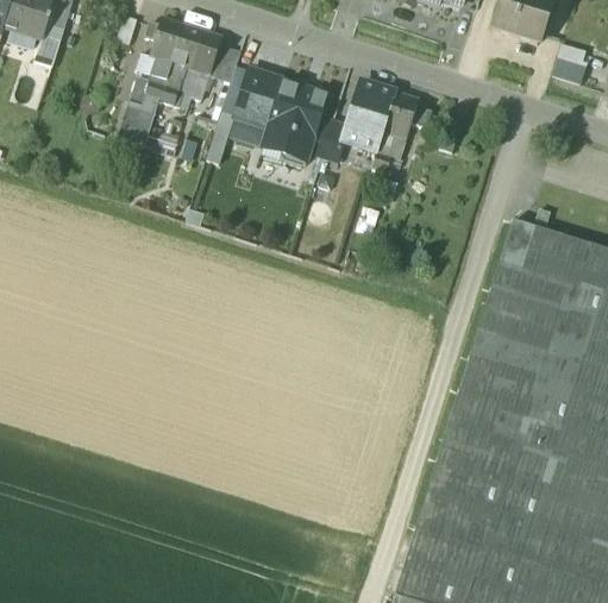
[(0,0),(0,33),(1,33),(4,26),(12,0),(0,0)]
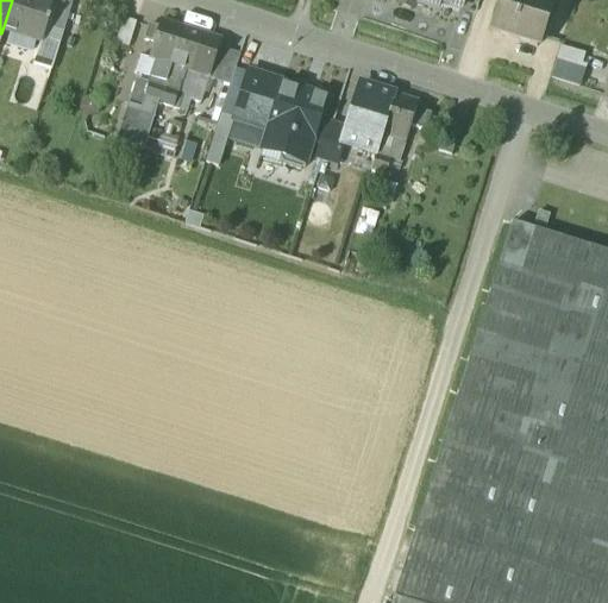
[(12,0),(4,26),(41,38),(42,39),(49,17),(45,16),(50,0),(12,0)]
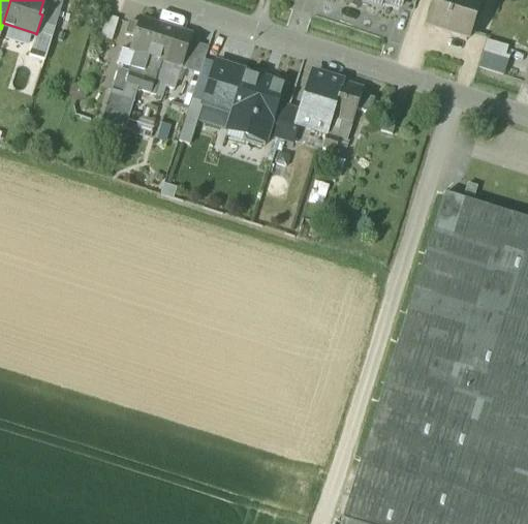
[(43,0),(39,13),(42,14),(36,34),(35,33),(29,52),(45,57),(63,0),(43,0)]
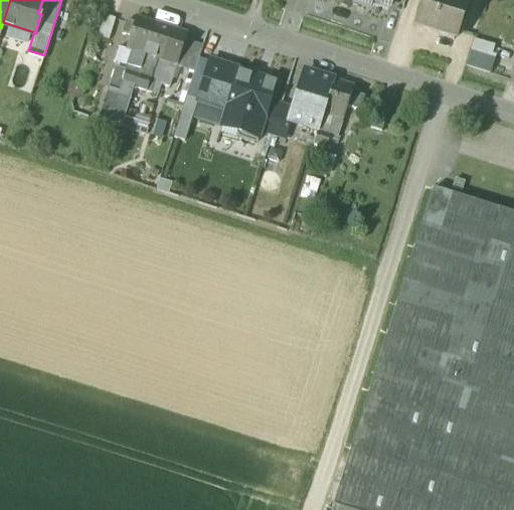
[(466,2),(459,0),(423,0),(416,23),(455,36),(466,2)]
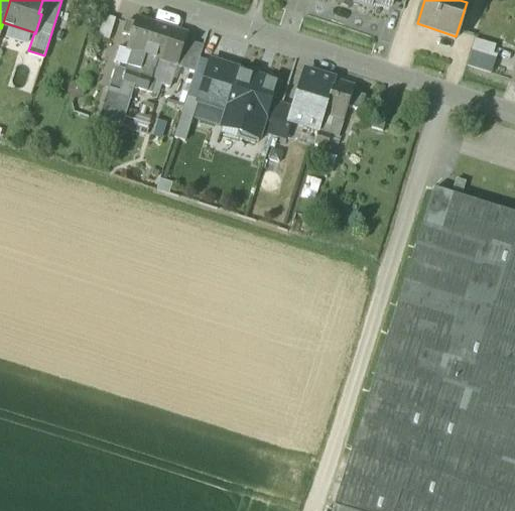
[(115,15),(103,11),(97,32),(108,36),(115,15)]
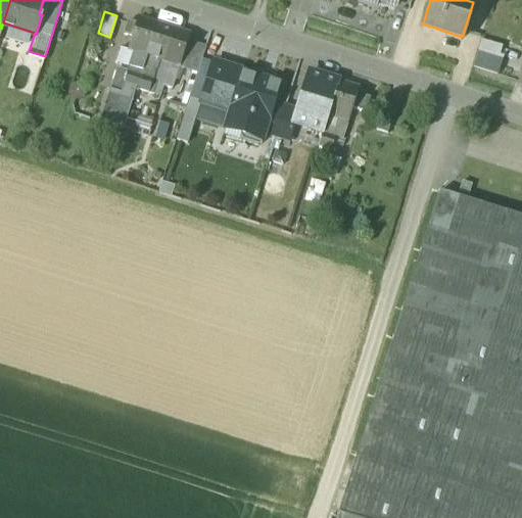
[(138,13),(135,21),(128,18),(124,31),(131,33),(127,46),(133,48),(147,52),(157,20),(138,13)]
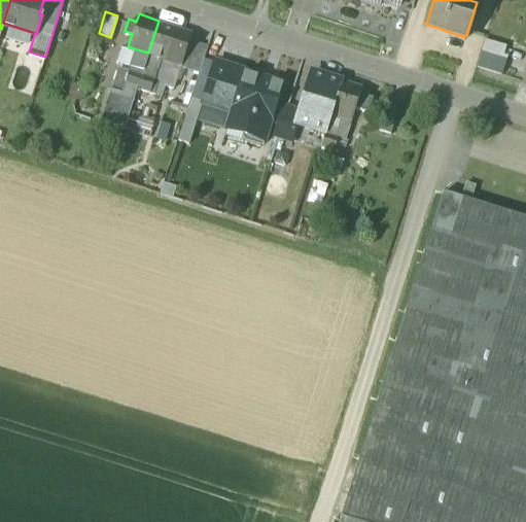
[(159,21),(148,53),(161,57),(167,59),(178,26),(159,21)]
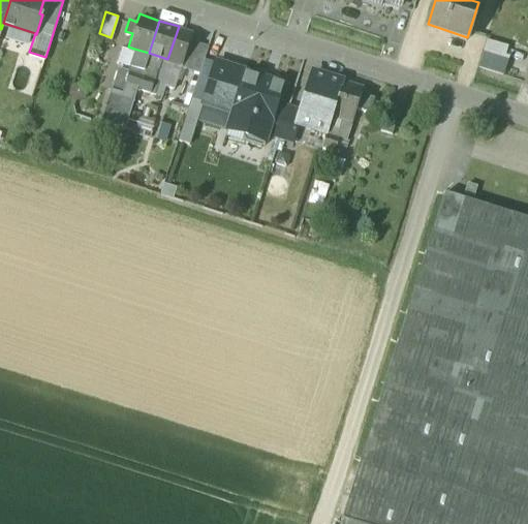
[(192,31),(179,26),(167,59),(182,63),(190,38),(192,31)]
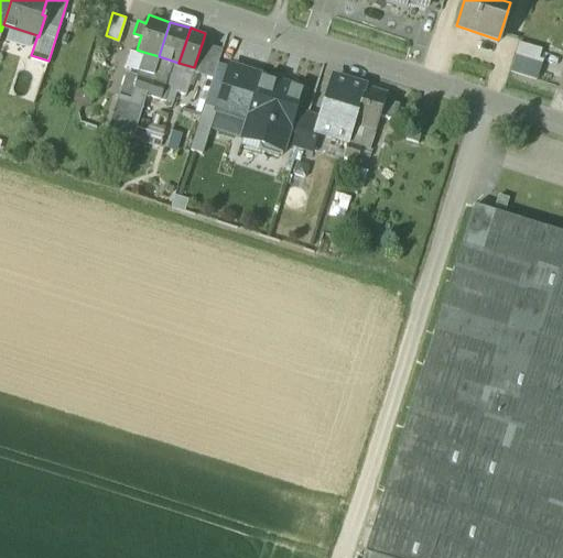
[(513,66),(540,74),(549,45),(521,37),(513,66)]
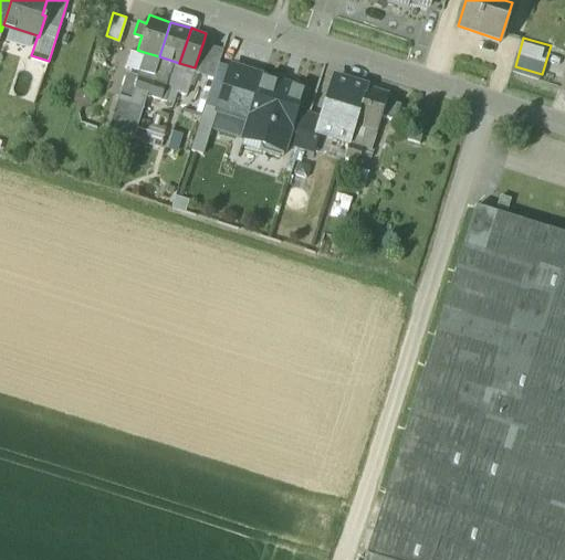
[(222,48),(203,41),(195,67),(213,75),(222,48)]
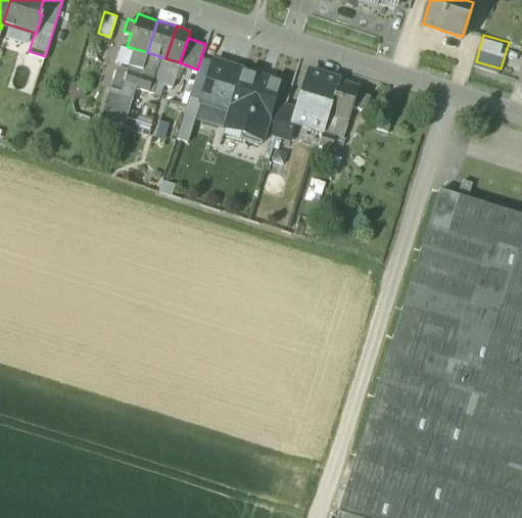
[(133,48),(129,62),(130,63),(128,67),(129,67),(141,72),(147,52),(133,48)]
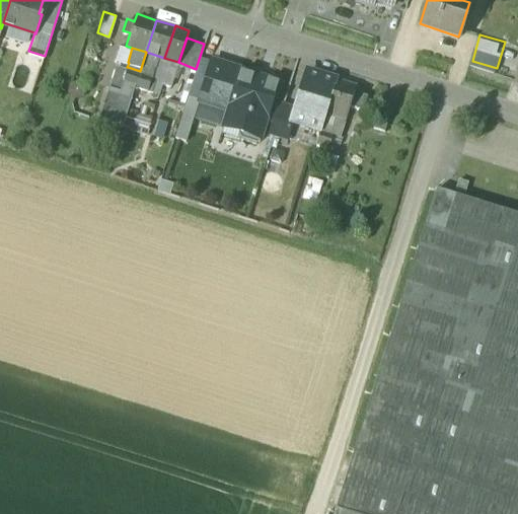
[(158,56),(146,52),(140,71),(151,75),(152,75),(153,73),(158,56)]
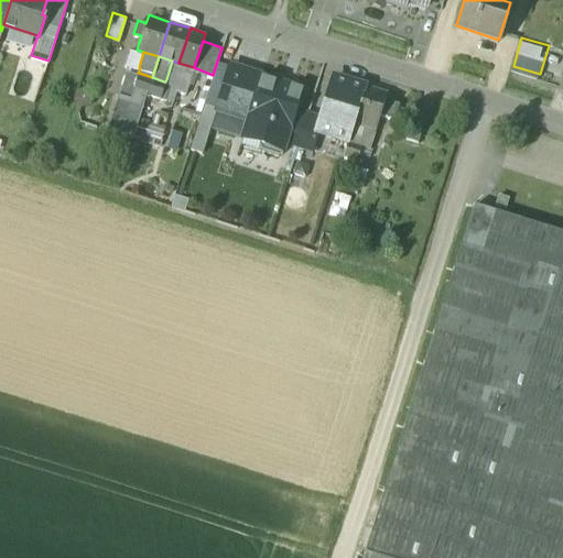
[(248,119),(261,75),(230,65),(217,109),(248,119)]
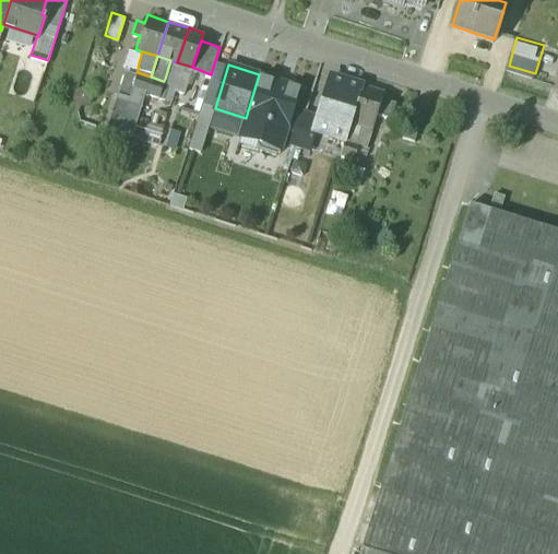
[(137,72),(126,69),(119,92),(126,94),(127,92),(131,93),(133,86),(138,72),(137,72)]
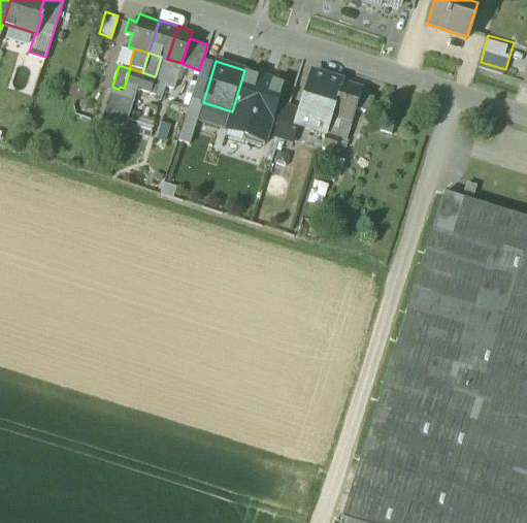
[(142,72),(130,68),(126,82),(138,86),(142,72)]
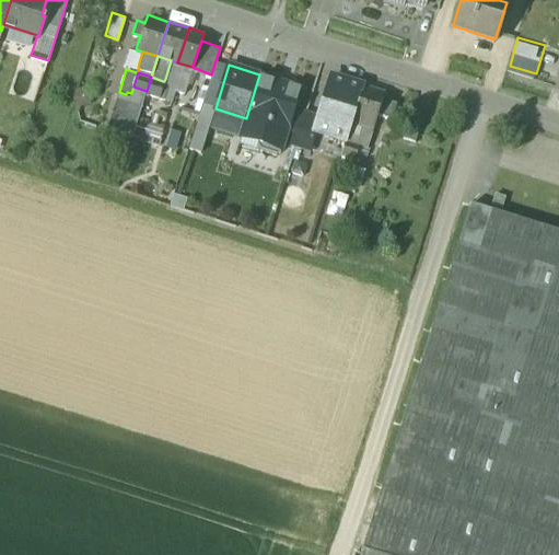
[(301,88),(259,74),(246,118),(264,124),(270,126),(272,120),(289,126),(293,110),(301,88)]
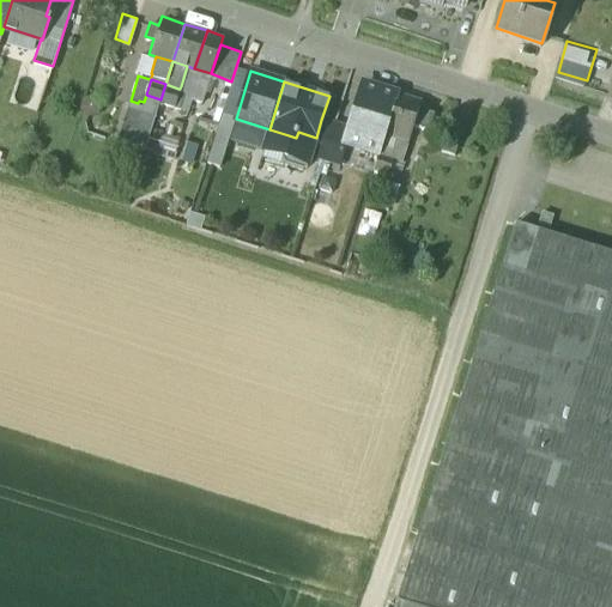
[(399,92),(364,82),(350,129),(346,140),(349,140),(380,151),(399,92)]
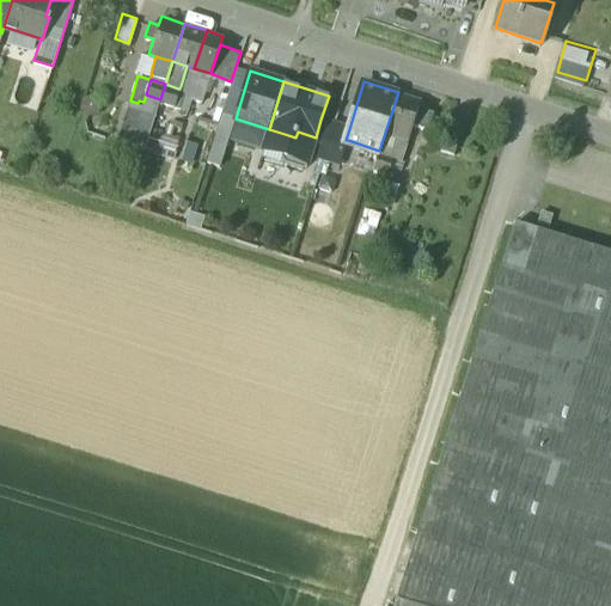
[(178,89),(165,84),(160,99),(173,103),(178,89)]
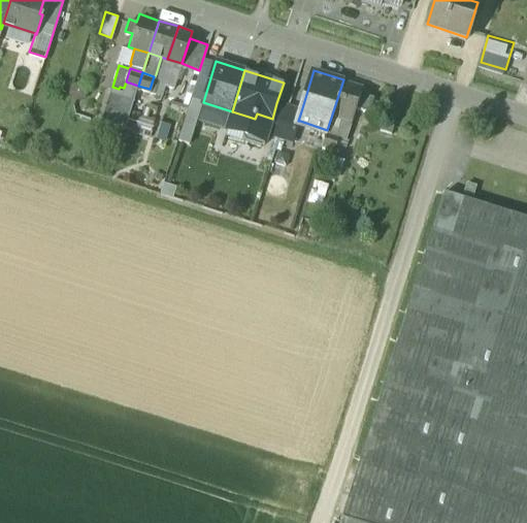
[(166,78),(156,74),(155,76),(154,76),(150,89),(162,93),(166,78)]
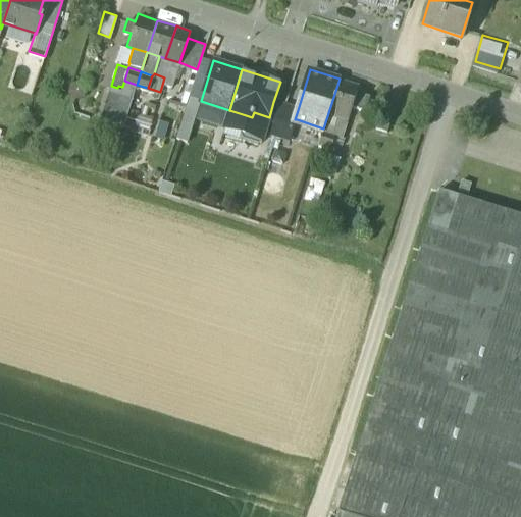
[(359,85),(340,79),(324,125),(344,132),(353,105),(364,108),(369,94),(357,90),(359,85)]
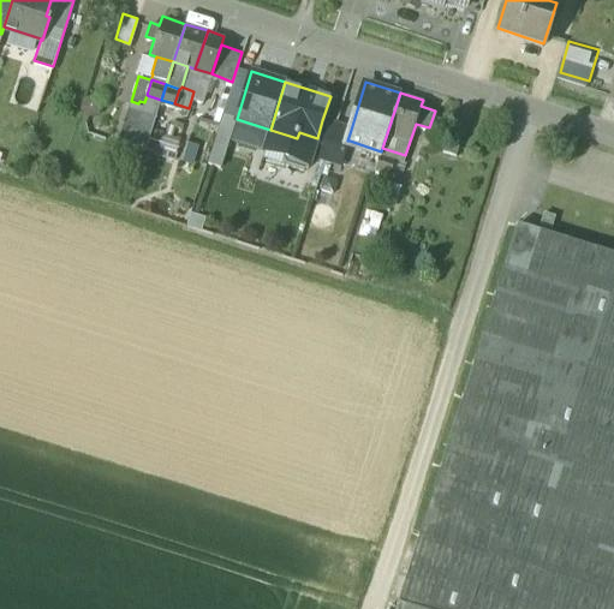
[(335,125),(322,120),(317,138),(313,153),(326,157),(335,125)]
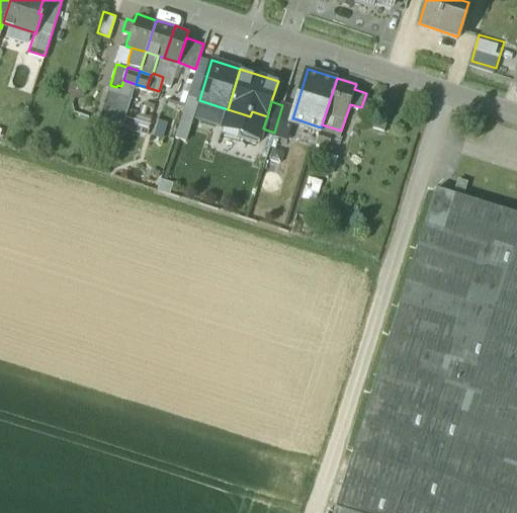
[(392,105),(379,102),(372,125),(383,129),(392,105)]
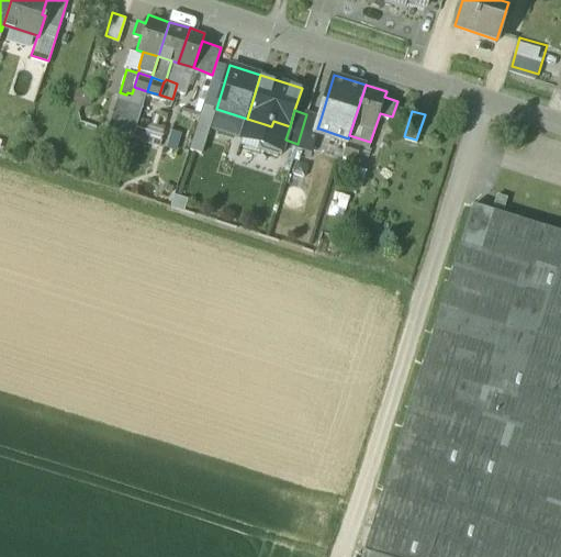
[(321,119),(306,114),(298,144),(313,148),(320,129),(317,129),(321,119)]
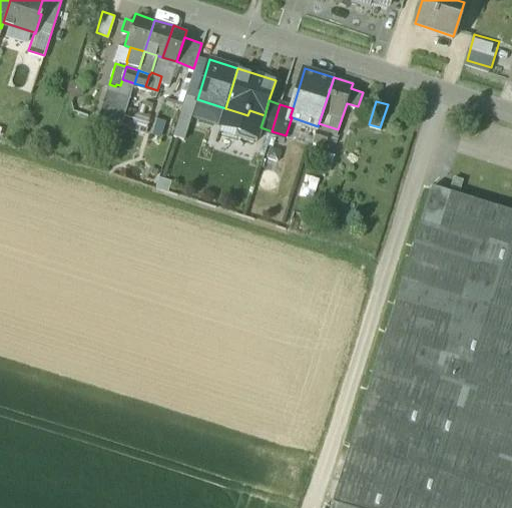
[(241,113),(225,108),(220,122),(236,127),(241,113)]
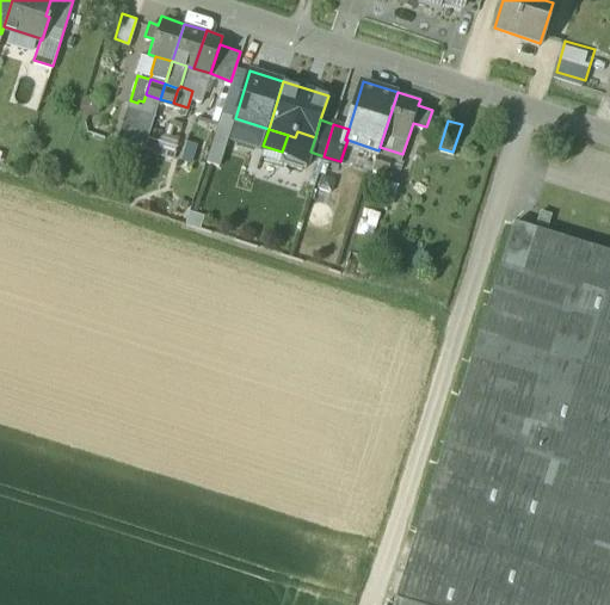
[(295,137),(288,135),(282,152),(281,156),(283,161),(301,167),(306,165),(310,152),(315,137),(297,131),(295,137)]
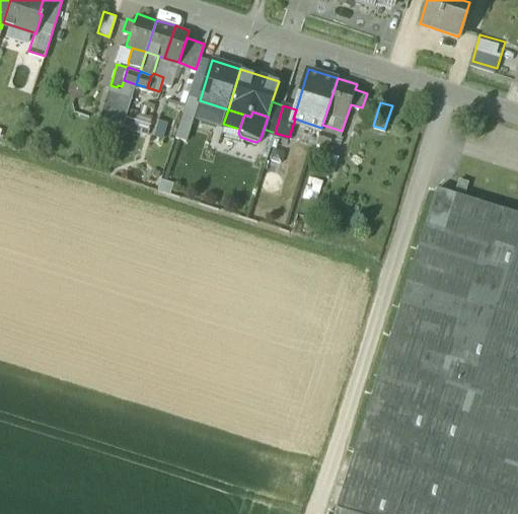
[(333,134),(321,130),(317,143),(328,146),(330,140),(333,134)]
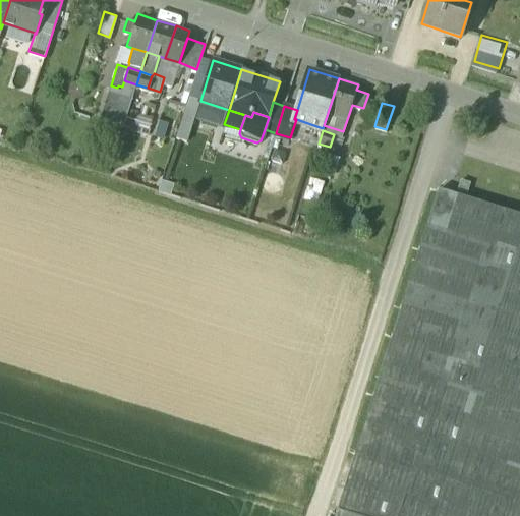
[(340,156),(328,152),(324,163),(336,167),(340,156)]
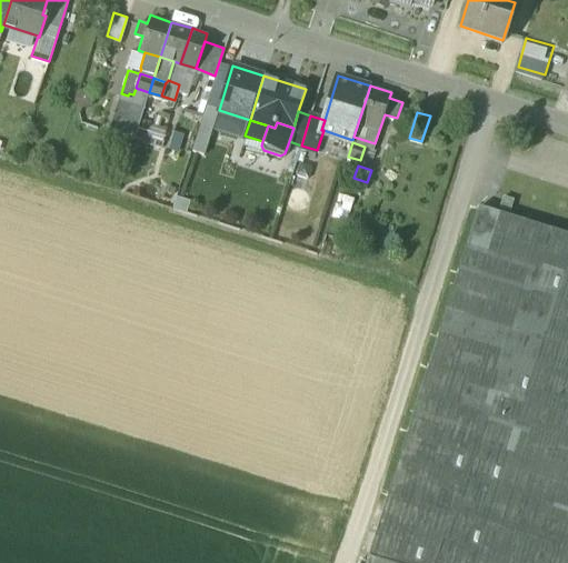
[(512,198),(502,194),(497,212),(508,215),(512,198)]
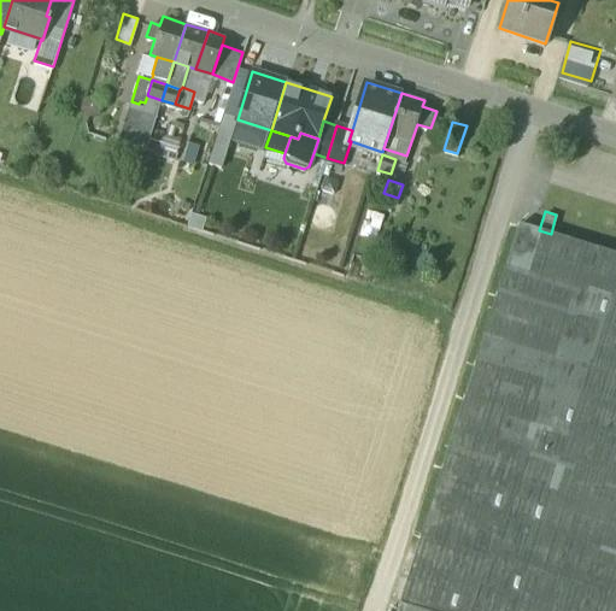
[(518,223),(421,534),(615,595),(615,254),(551,234),(539,230),(518,223)]
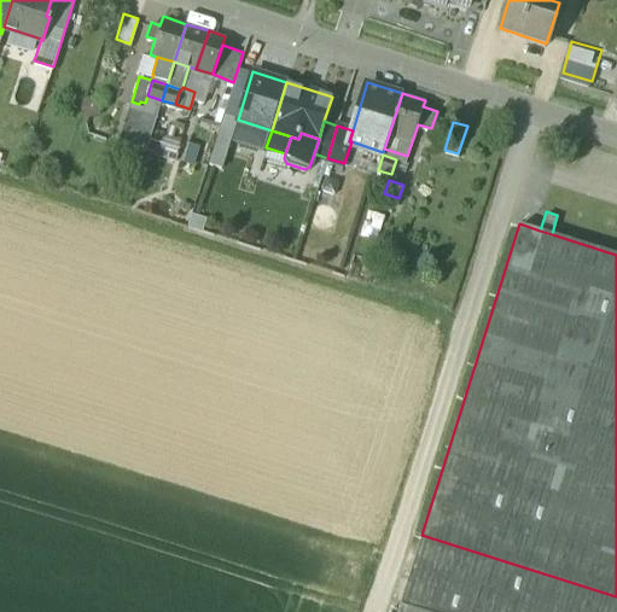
[(616,596),(421,535),(396,611),(616,611),(616,596)]
